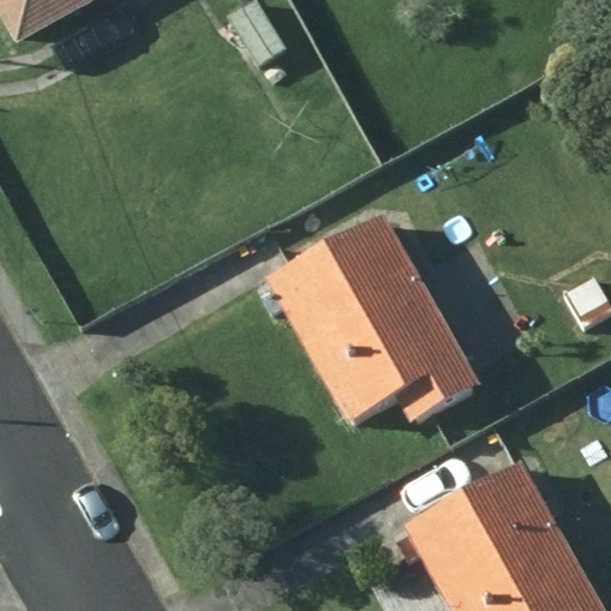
[(0,0),(0,4),(21,41),(91,0),(0,0)]
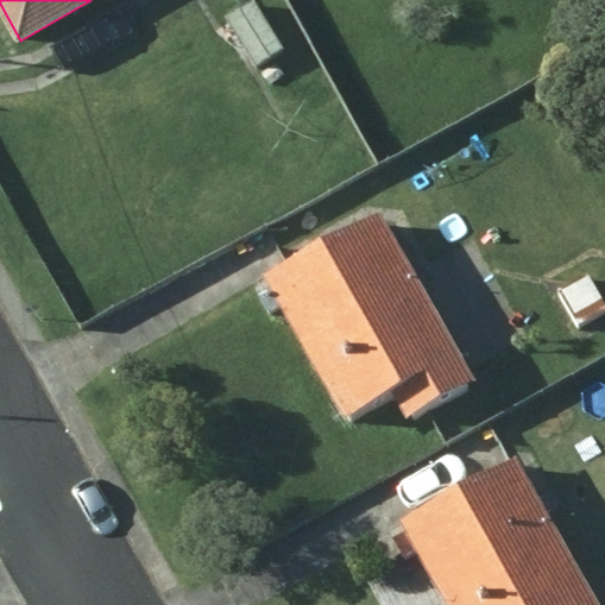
[(284,49),(256,1),(228,17),(258,64),(284,49)]
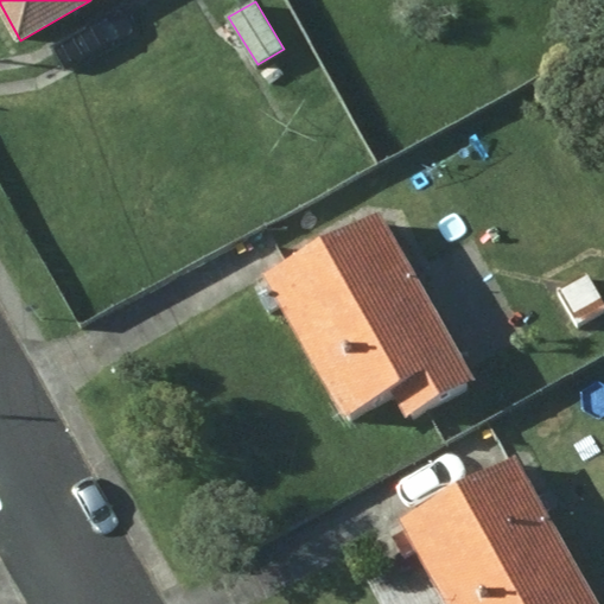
[(475,385),(381,214),(265,277),(348,424),(393,396),(407,421),(475,385)]
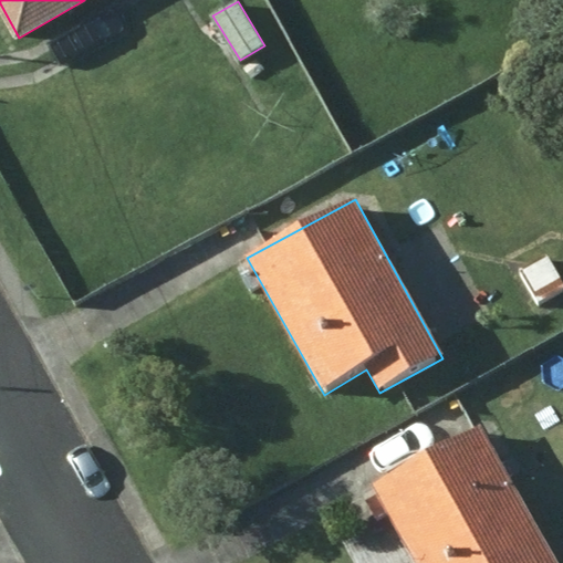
[(562,281),(548,254),(520,271),(540,304),(562,291),(562,281)]
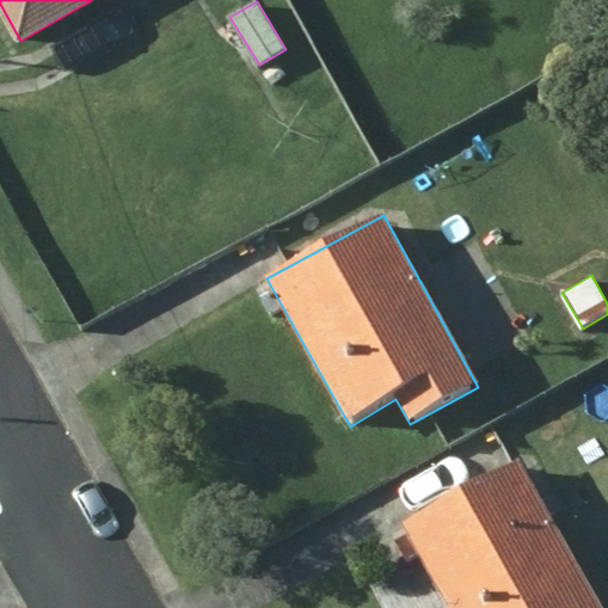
[(602,607),(520,462),(407,526),(454,607),(602,607)]
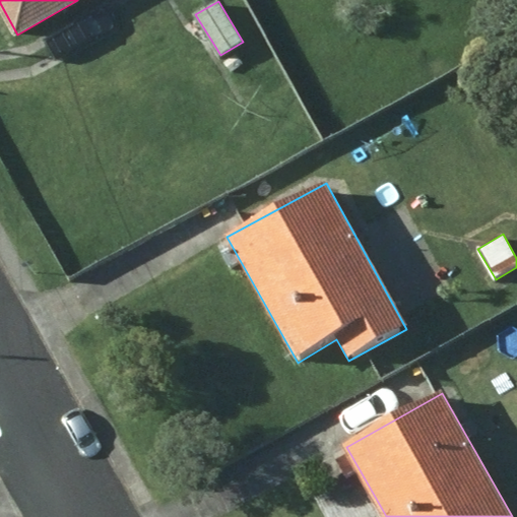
All buildings are outlined.
